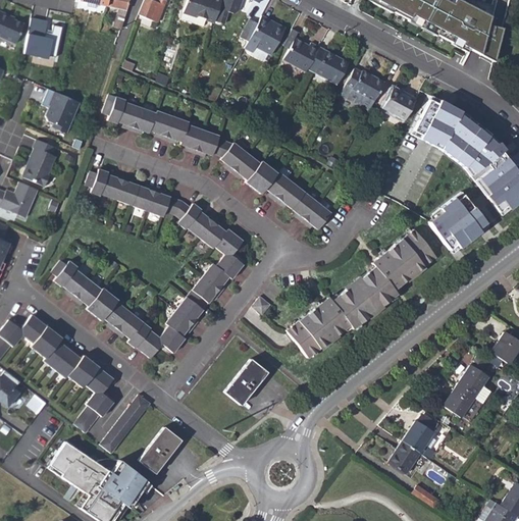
[(108,0),(107,5),(119,7),(114,25),(121,29),(131,0),(108,0)]
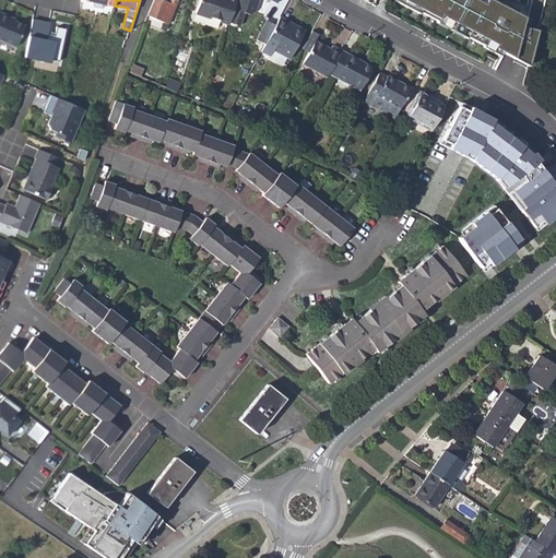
[(155,0),(149,14),(169,23),(178,0),(169,0),(168,1),(165,0),(155,0)]
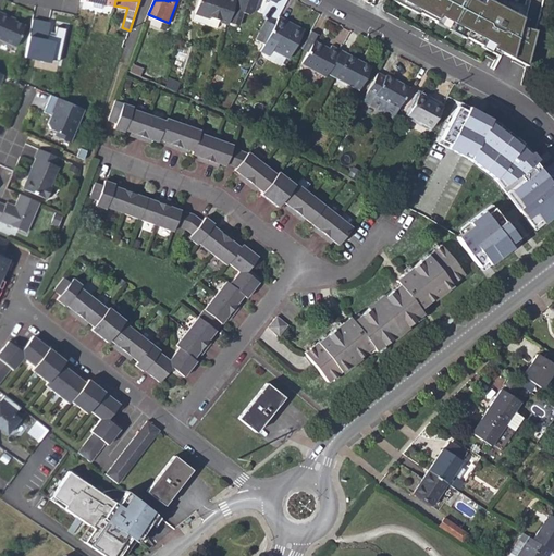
[(200,0),(196,13),(218,21),(230,24),(231,22),(237,0),(200,0)]
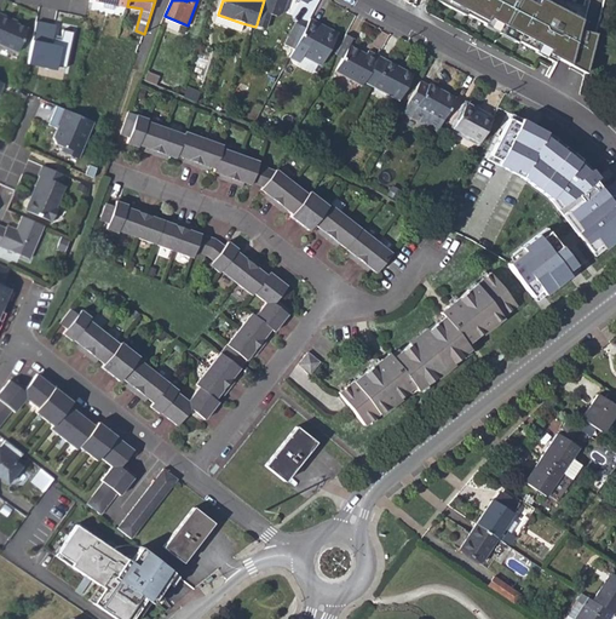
[(264,0),(257,24),(268,28),(272,13),(280,16),(285,12),(288,0),(301,0),(301,3),(303,4),(310,5),(312,0),(264,0)]
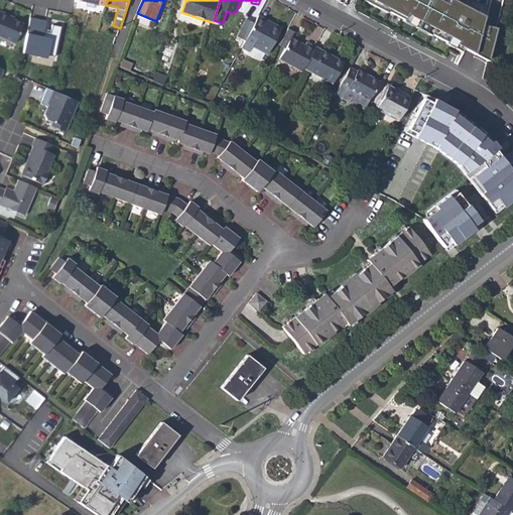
[(489,16),(458,0),(366,0),(463,50),(465,46),(489,59),(497,29),(486,23),(489,16)]
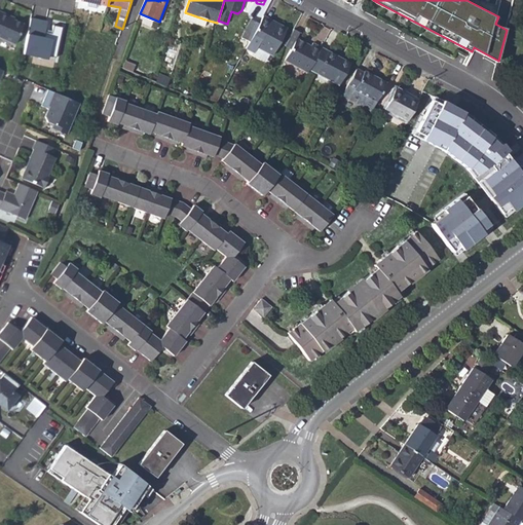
[(23,22),(13,17),(8,16),(9,13),(0,8),(0,37),(13,43),(23,22)]
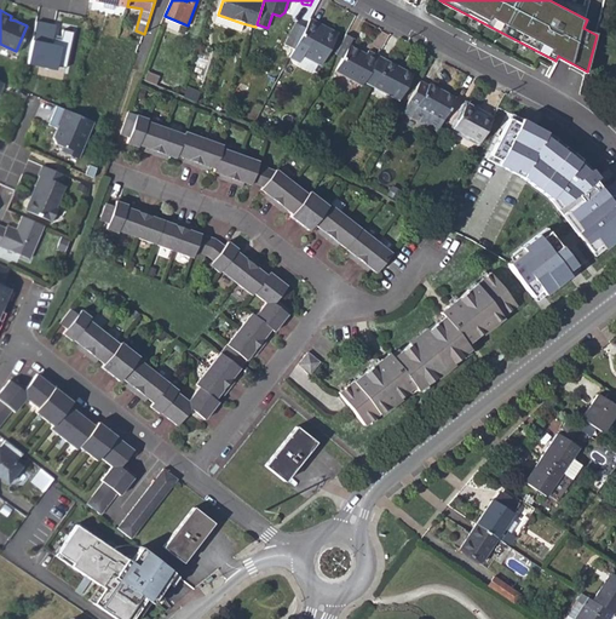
[(216,22),(240,30),(242,23),(218,15),(216,22)]
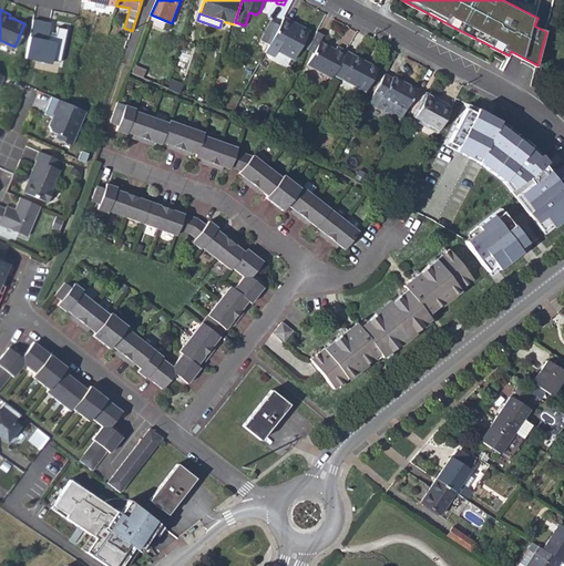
[(294,21),(285,17),(283,20),(279,26),(269,45),(265,51),(275,57),(278,51),(296,60),(309,34),(291,24),(294,21)]
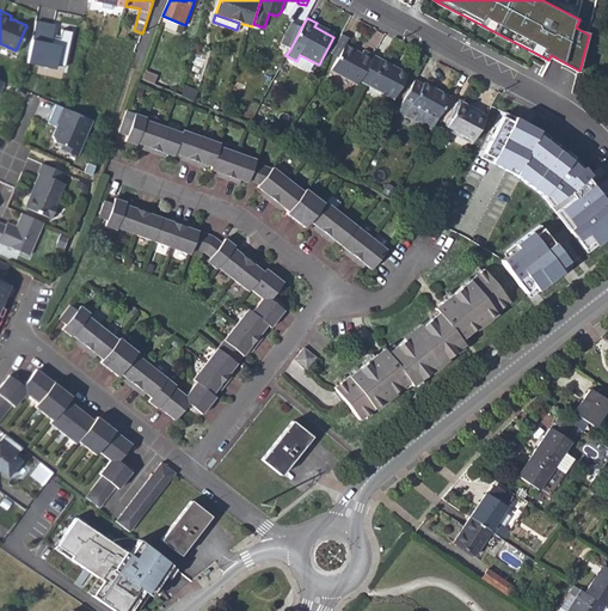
[(36,19),(26,61),(55,69),(59,44),(53,42),(56,24),(36,19)]
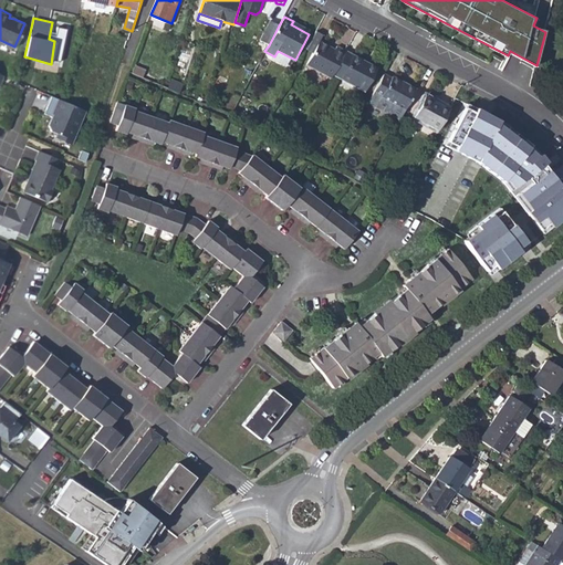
[(279,25),(270,20),(260,40),(269,45),(279,25)]
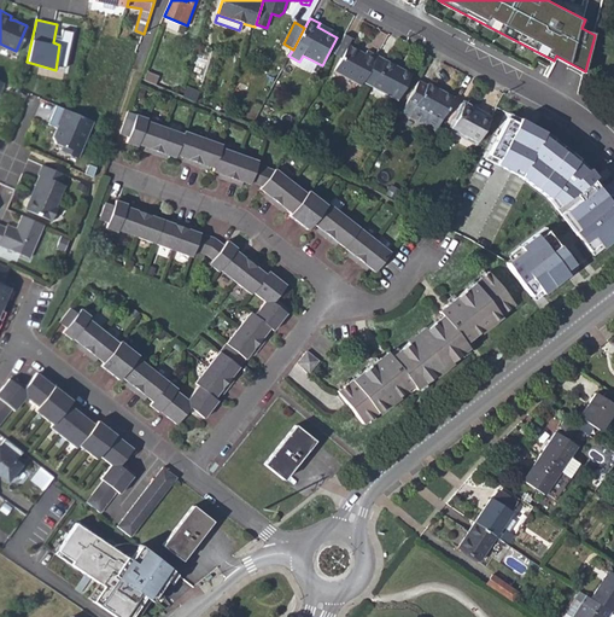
[(317,27),(337,38),(339,34),(320,23),(317,27)]
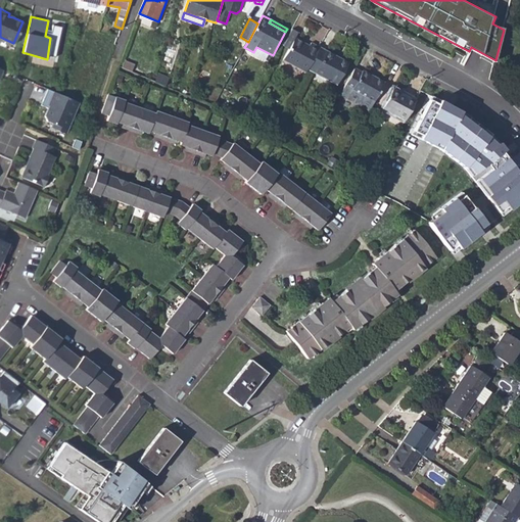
[(285,58),(308,70),(310,67),(321,47),(310,41),(309,43),(297,37),(285,58)]
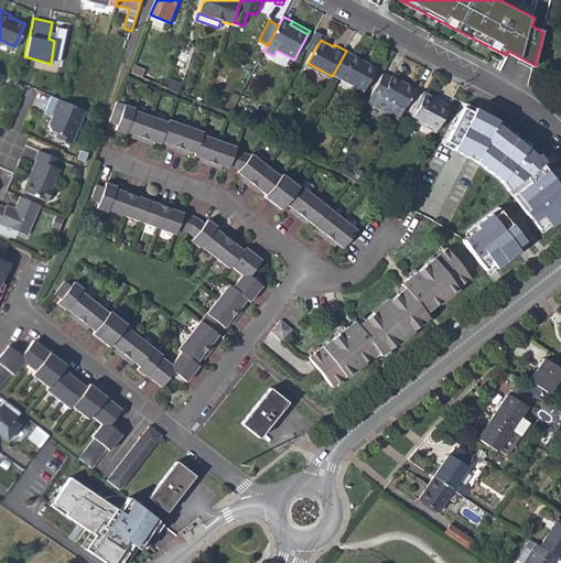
[(377,67),(346,51),(334,73),(365,89),(377,67)]
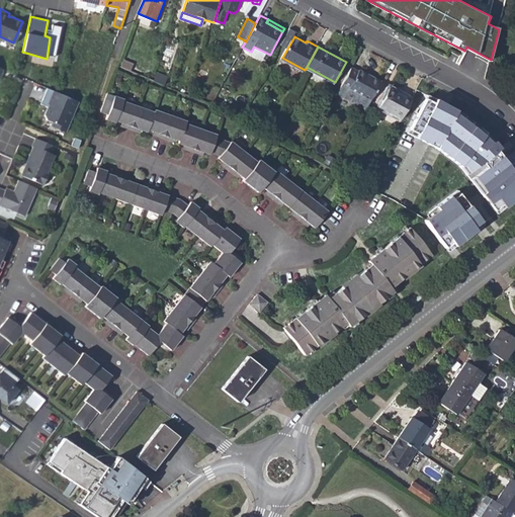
[(124,59),(121,66),(131,70),(134,63),(124,59)]
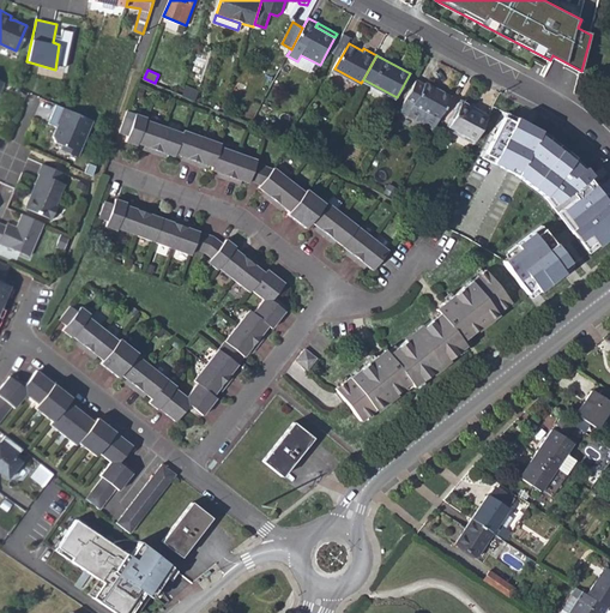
[(453,96),(418,78),(399,112),(410,116),(410,114),(415,106),(440,119),(453,96)]
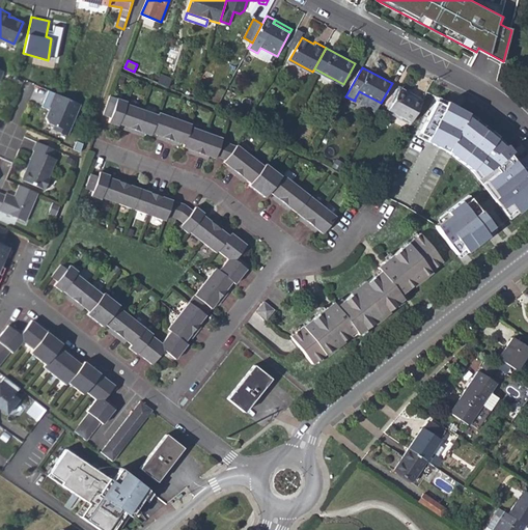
[(160,82),(170,86),(173,78),(162,74),(160,82)]
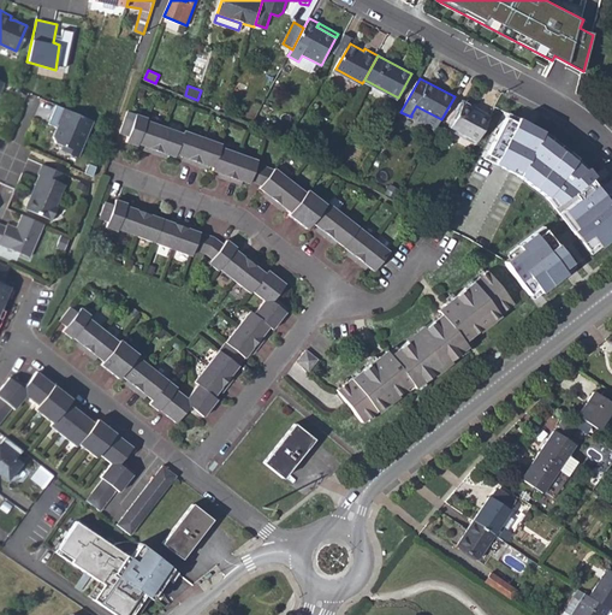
[(451,128),(477,142),(491,116),(481,111),(479,113),(470,108),(463,105),(451,128)]
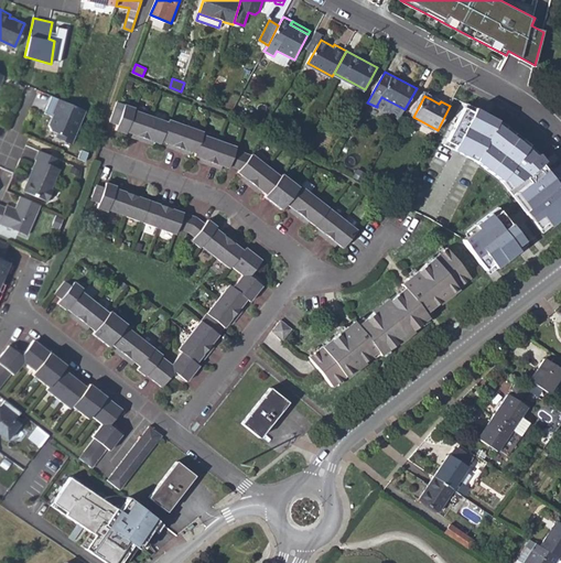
[(377,105),(401,117),(405,109),(381,97),(377,105)]
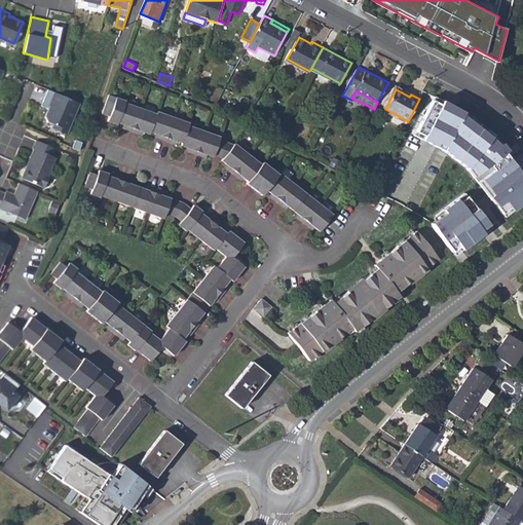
[(69,135),(82,103),(75,101),(55,91),(51,100),(53,101),(46,116),(48,121),(53,124),(58,125),(57,129),(69,135)]
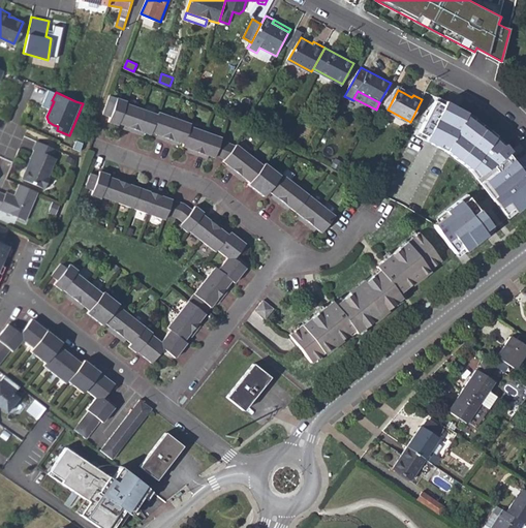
[(127,129),(142,134),(143,132),(150,110),(127,102),(128,100),(118,97),(117,100),(110,98),(103,115),(111,118),(110,122),(120,126),(120,124),(128,127),(127,129)]
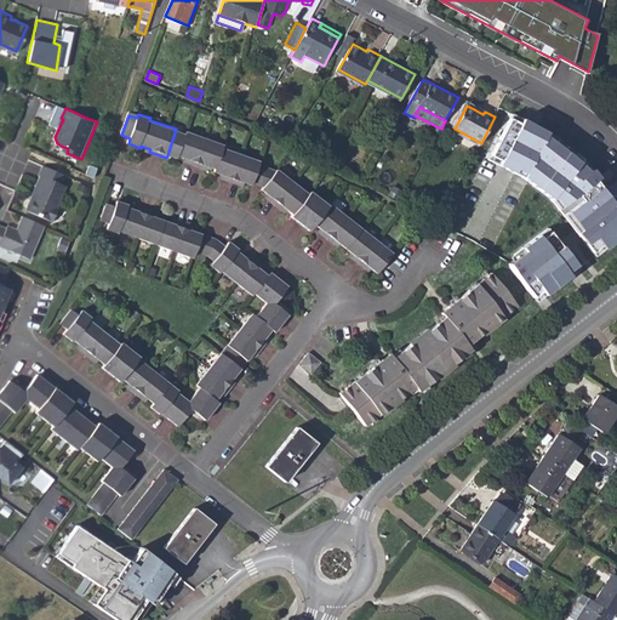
[(554,200),(564,211),(596,256),(616,240),(616,204),(599,180),(603,176),(584,163),(549,135),(550,131),(525,118),(523,123),(513,118),(491,158),(526,177),(554,200)]
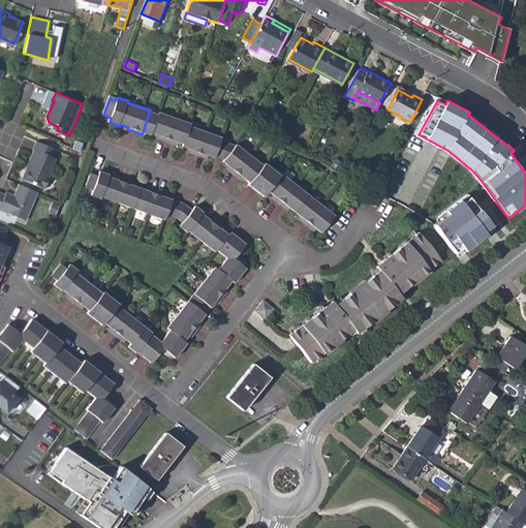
[(241,114),(249,118),(252,112),(244,106),(241,114)]
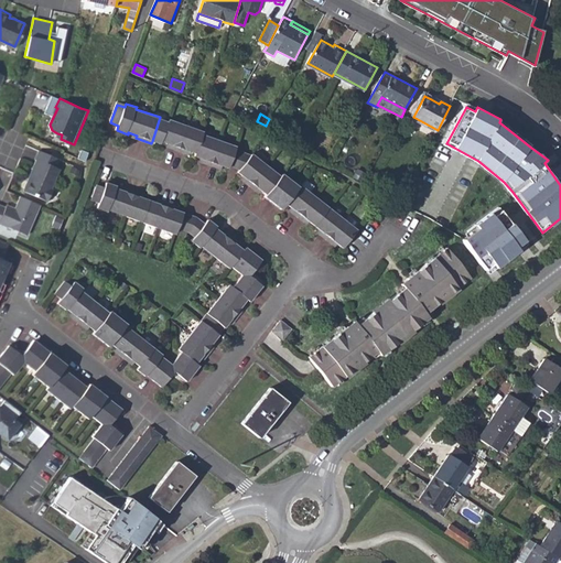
[(173,149),(189,154),(190,151),(197,128),(171,119),(170,121),(160,117),(152,141),(162,144),(163,143),(174,147),(173,149)]
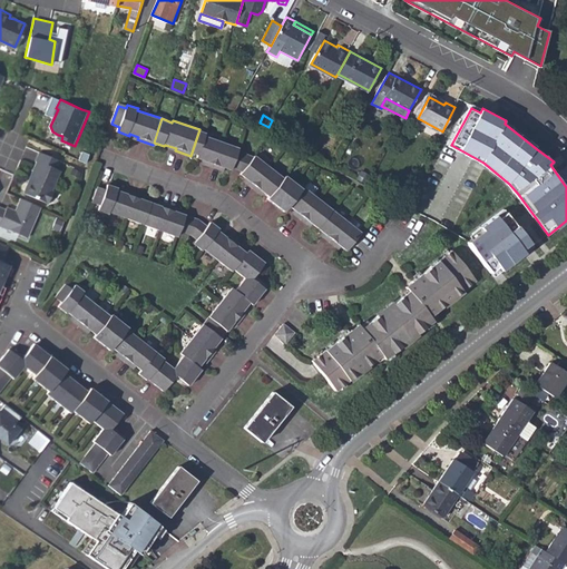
[(269,127),(279,131),(281,125),(272,120),(269,127)]
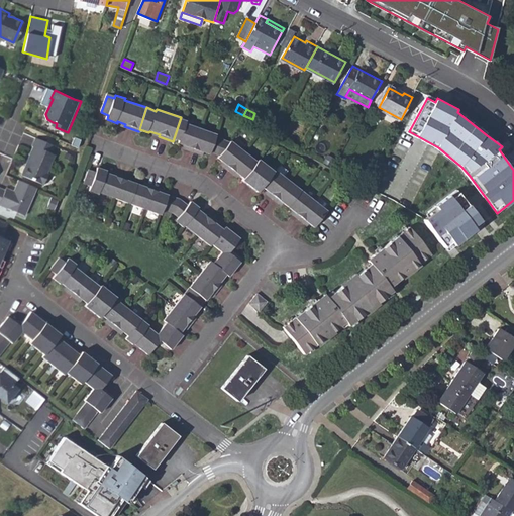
[(203,151),(205,152),(213,131),(188,122),(189,120),(181,117),(174,138),(181,141),(181,143),(189,146),(188,149),(202,155),(203,151)]
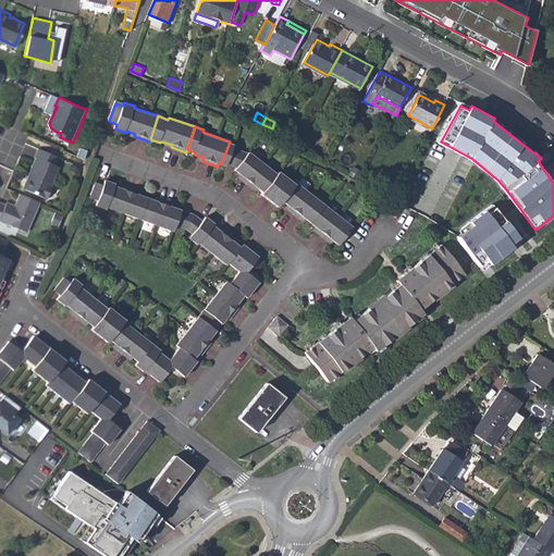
[(228,167),(229,163),(234,148),(236,144),(230,141),(221,164),(228,167)]
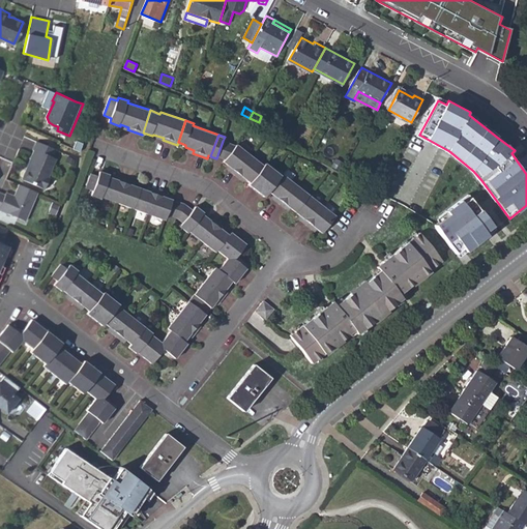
[(217,155),(226,159),(233,151),(226,148),(229,143),(223,141),(217,155)]
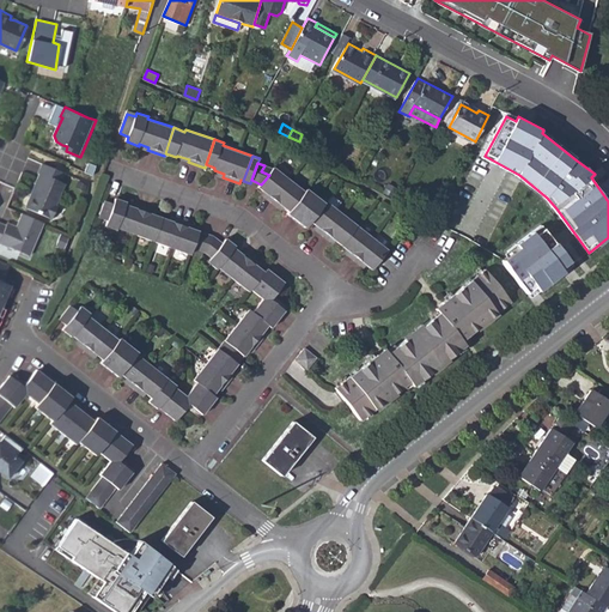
[(65,181),(68,174),(47,164),(43,171),(46,173),(30,207),(55,218),(61,205),(59,204),(68,182),(65,181)]
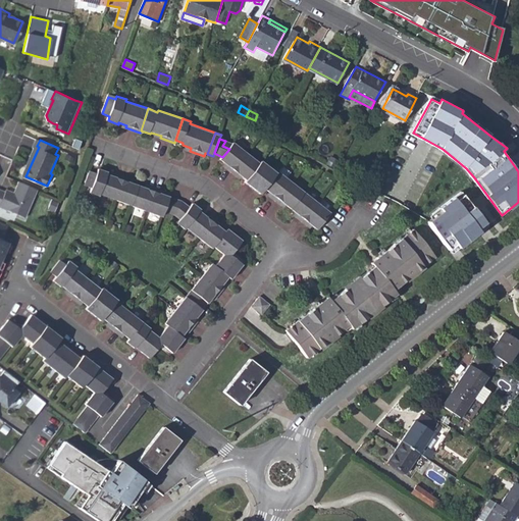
[(234,144),(225,141),(222,146),(229,149),(222,157),(221,159),(228,165),(227,167),(239,176),(241,173),(248,179),(246,181),(262,193),(266,188),(273,194),(272,197),(282,205),(284,203),(299,214),(298,216),(309,225),(311,223),(318,229),(330,213),(278,171),(277,173),(261,161),(260,163),(235,143),(234,144)]
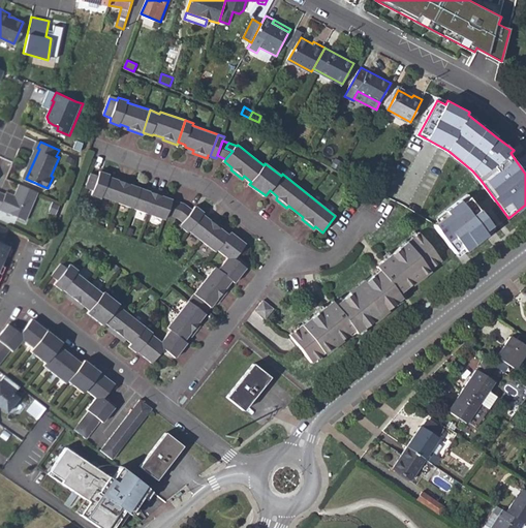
[(169,220),(171,218),(176,200),(167,197),(168,194),(152,189),(151,191),(134,186),(134,183),(122,178),(120,181),(112,178),(113,176),(102,173),(101,176),(93,174),(88,187),(96,190),(95,195),(104,199),(105,198),(169,220)]
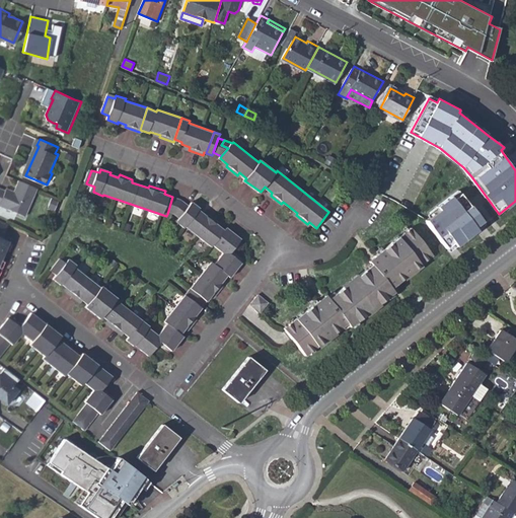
[(420,170),(409,183),(420,193),(431,180),(420,170)]
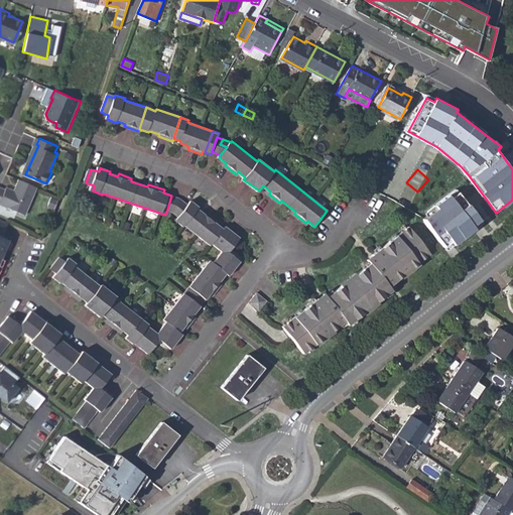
[(0,203),(25,215),(38,186),(20,179),(15,191),(5,188),(5,189),(0,187),(0,203)]
